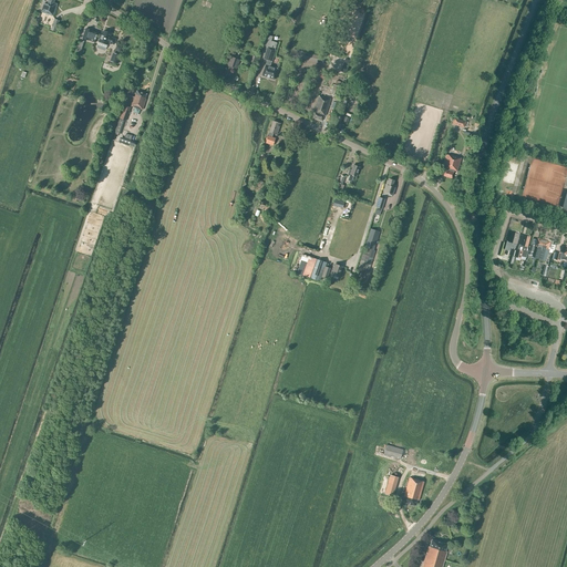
[(53,16),(58,4),(53,3),(54,0),(53,0),(48,0),(48,4),(44,3),(41,12),(53,16)]
